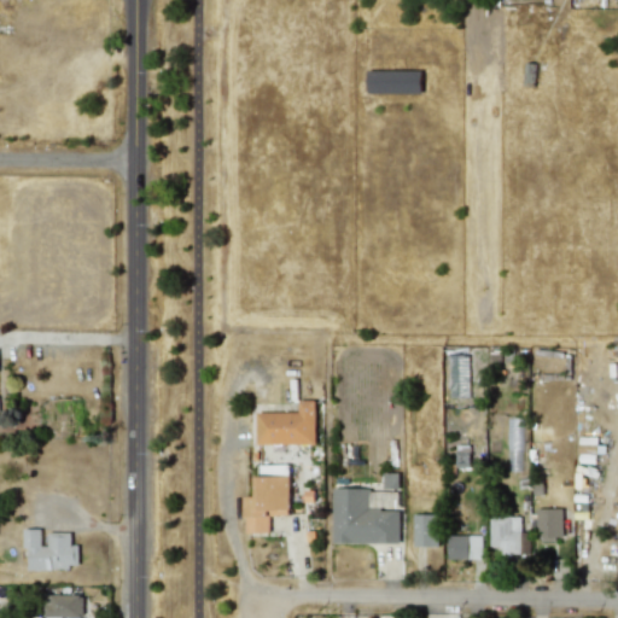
[(424,70),(368,70),(368,93),(424,93),(424,70)]
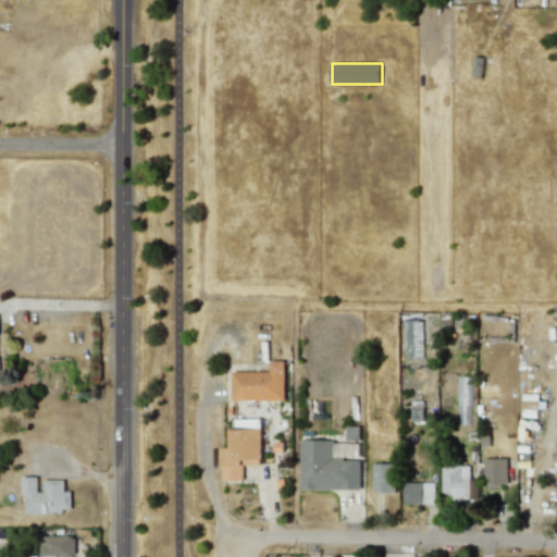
[(423,357),(422,319),(405,320),(406,358),(423,357)]
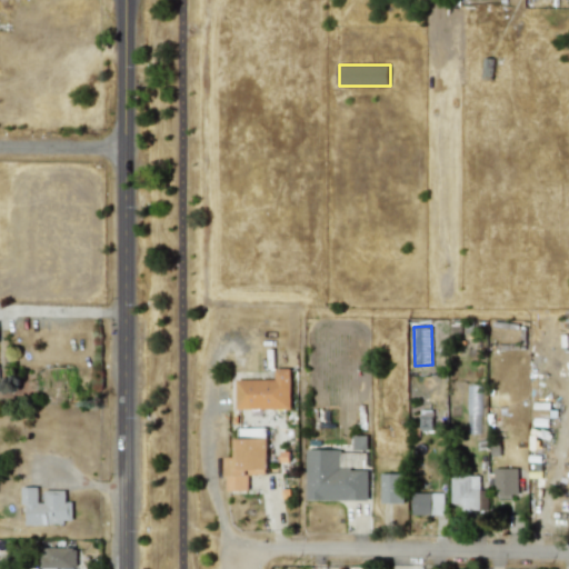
[(291,409),(291,369),(276,369),(276,380),(237,379),(237,409),(291,409)]
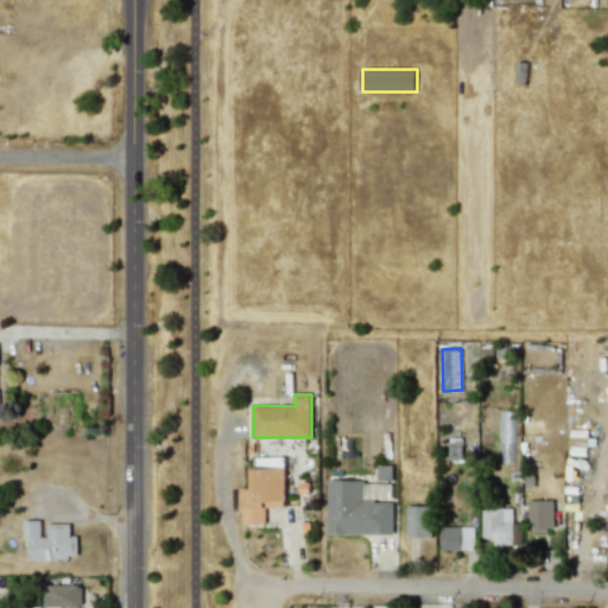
[(568,462),(565,485),(580,487),(582,464),(568,462)]
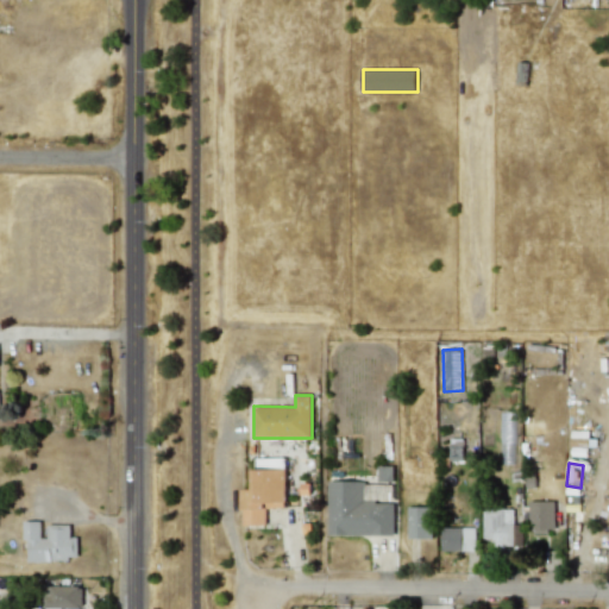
[(244,526),(267,525),(265,508),(287,508),(286,469),(255,470),(255,490),(243,490),(244,526)]
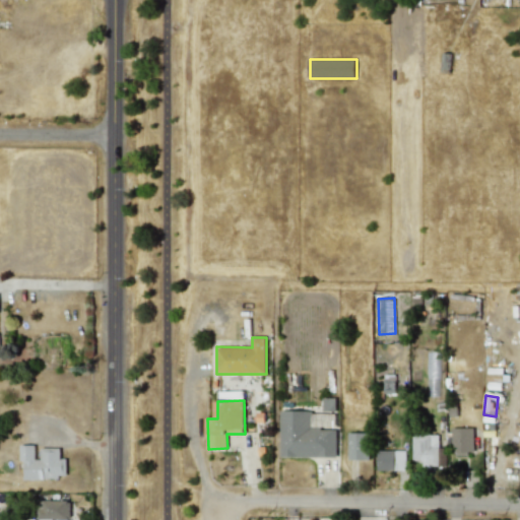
[(336,429),(312,429),(312,411),(280,410),(279,456),(335,457),(336,429)]
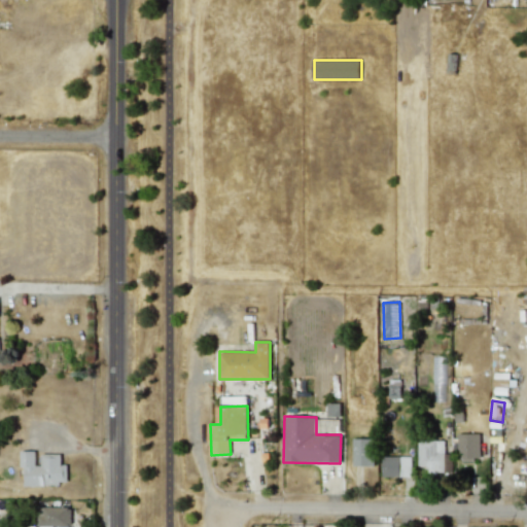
[(480,433),(458,434),(458,460),(480,460),(480,433)]
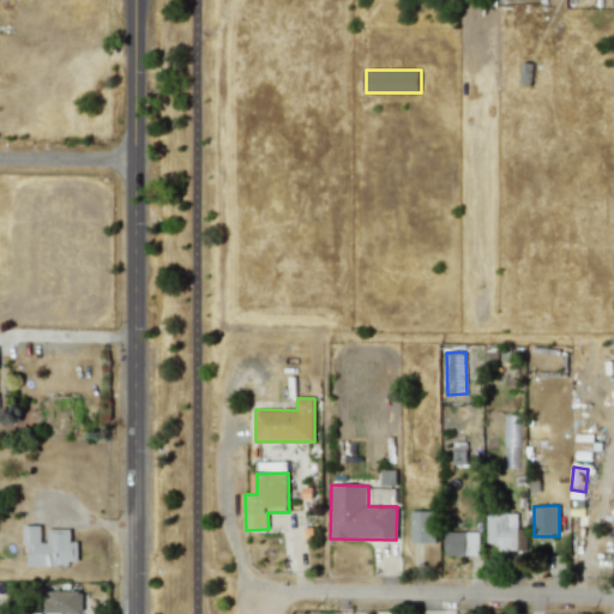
[(411,542),(435,542),(435,511),(411,511),(411,542)]
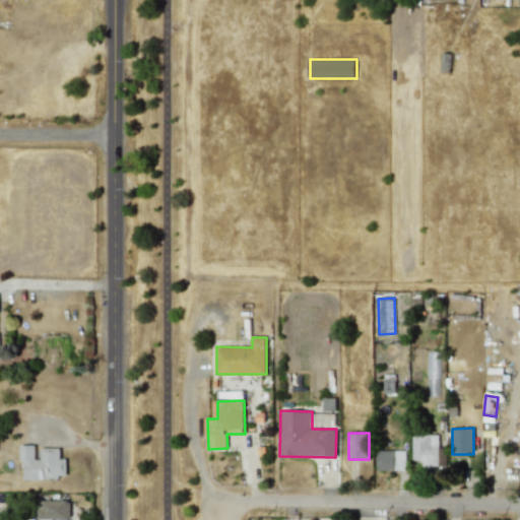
[(440,435),(412,435),(412,460),(420,460),(420,466),(440,466),(440,435)]
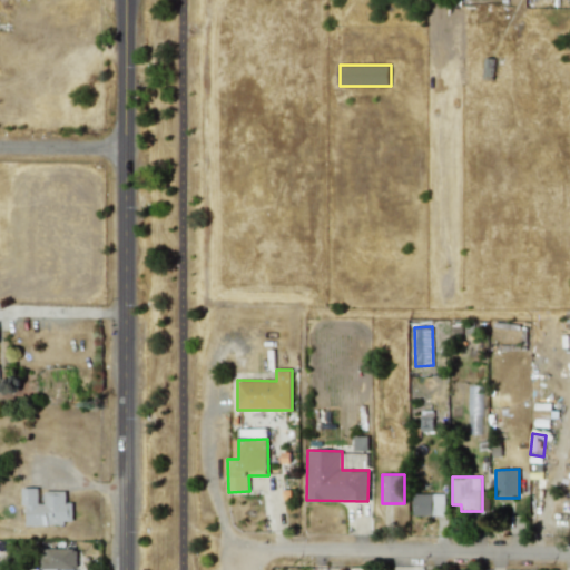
[(45,491),(45,503),(38,503),(38,488),(21,488),(22,507),(26,507),(26,524),(72,524),(72,503),(66,503),(66,491),(45,491)]
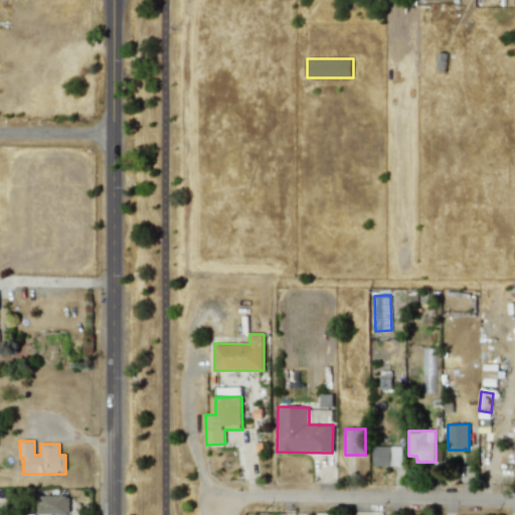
[(402,466),(401,446),(373,447),(374,466),(402,466)]
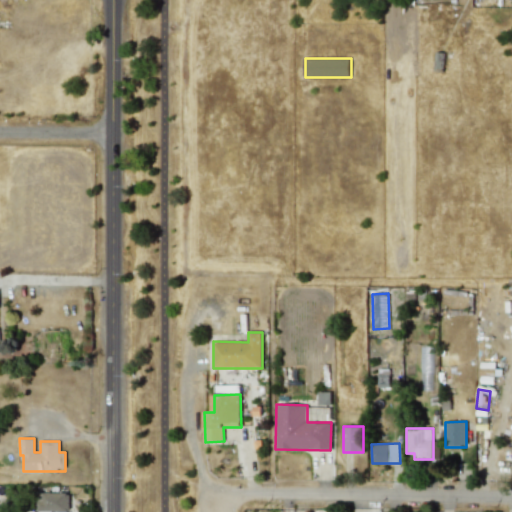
[(37,511),(51,511),(69,511),(68,492),(38,493),(37,511)]
